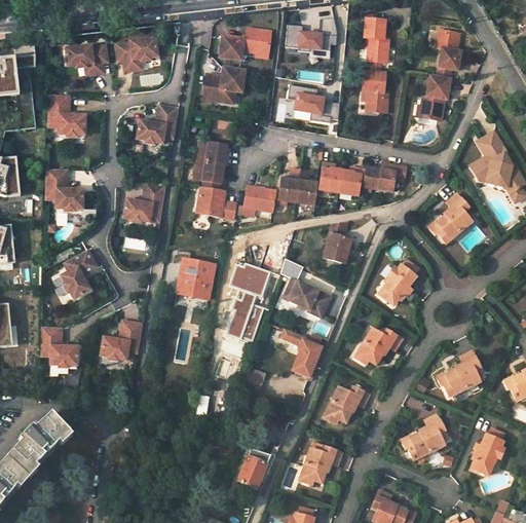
[(368,34),(366,58),(386,60),(389,34),(382,34),(384,15),(364,14),(363,34),(368,34)]
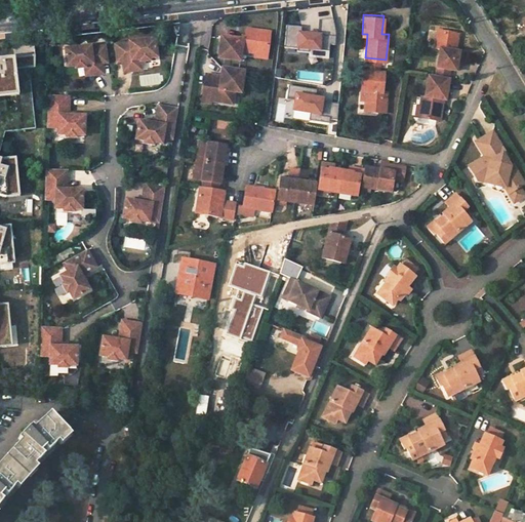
[(335,42),(336,31),(333,15),(321,16),(320,32),(301,31),(301,24),(286,23),(284,45),(297,46),(297,49),(309,49),(309,47),(329,48),(330,42),(335,42)]
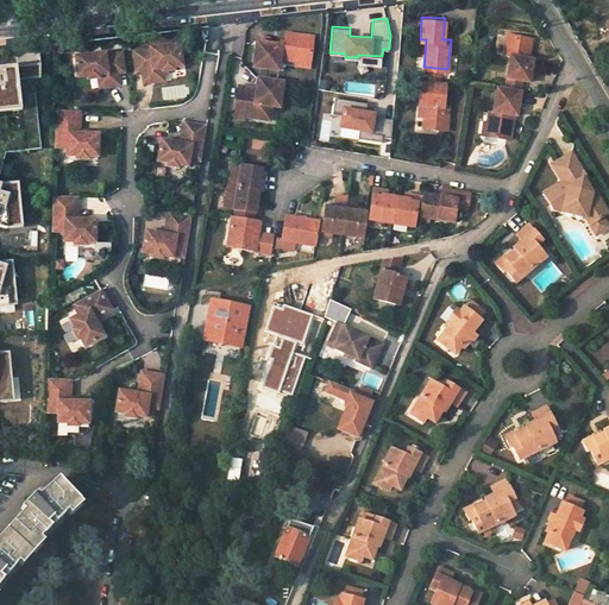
[(509,50),(506,74),(523,77),(529,77),(533,52),(528,52),(531,33),(506,30),(503,50),(509,50)]
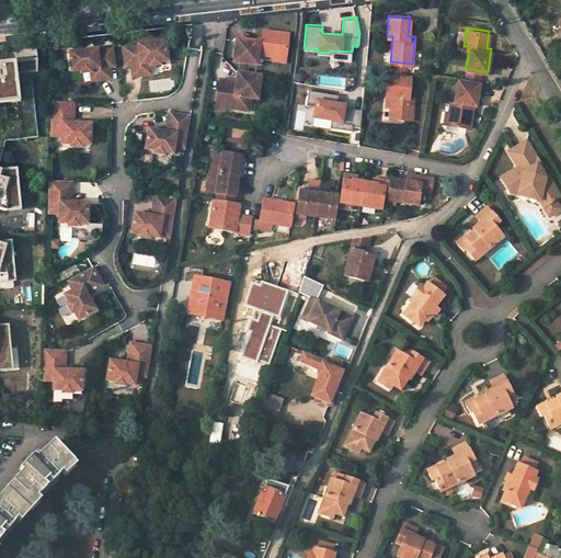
[(256,56),(271,58),(285,60),(288,36),(265,31),(263,41),(258,42),(237,38),(233,61),(255,66),(256,56)]
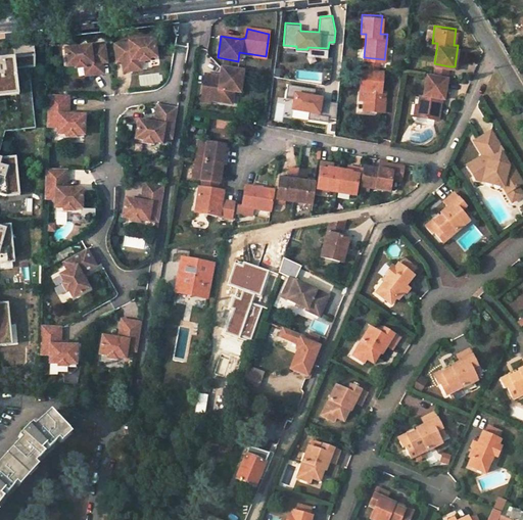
[(155,36),(130,39),(130,41),(115,42),(117,60),(123,59),(124,69),(135,68),(134,59),(140,59),(150,58),(150,55),(157,54),(155,36)]
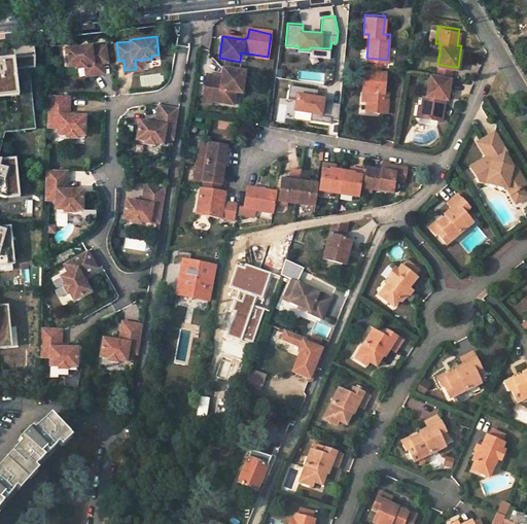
[(92,46),(66,49),(69,68),(76,67),(77,70),(85,69),(94,68),(95,76),(105,75),(104,65),(108,65),(107,47),(93,48),(92,46)]
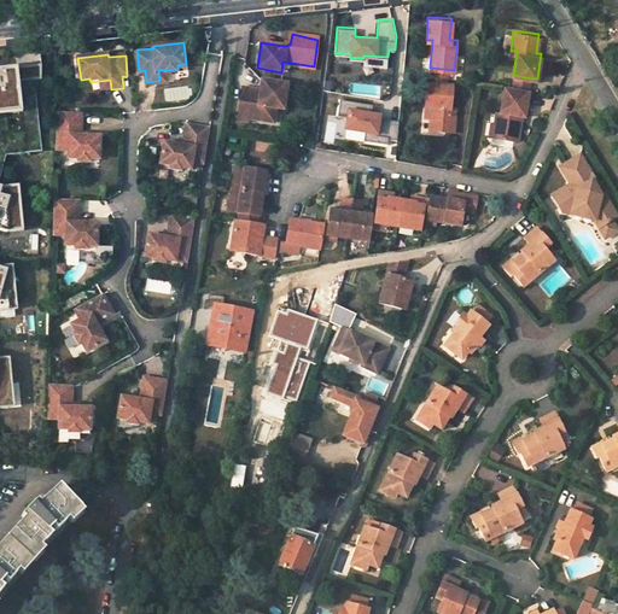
[(0,104),(22,101),(19,79),(41,76),(42,60),(0,65),(0,104)]
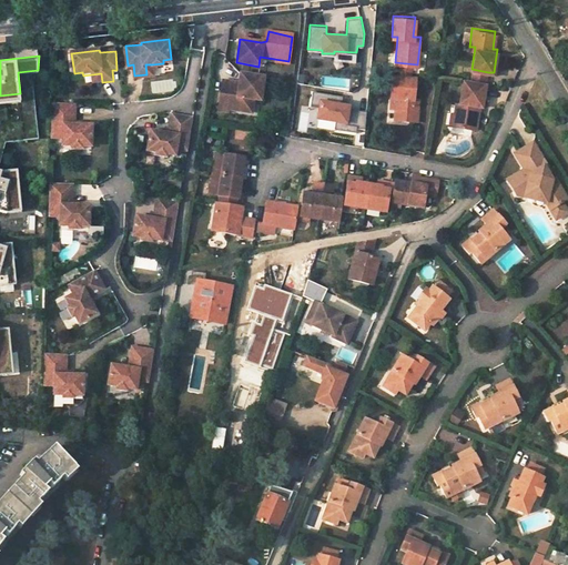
[(488,72),(472,69),(470,77),(487,79),(488,72)]
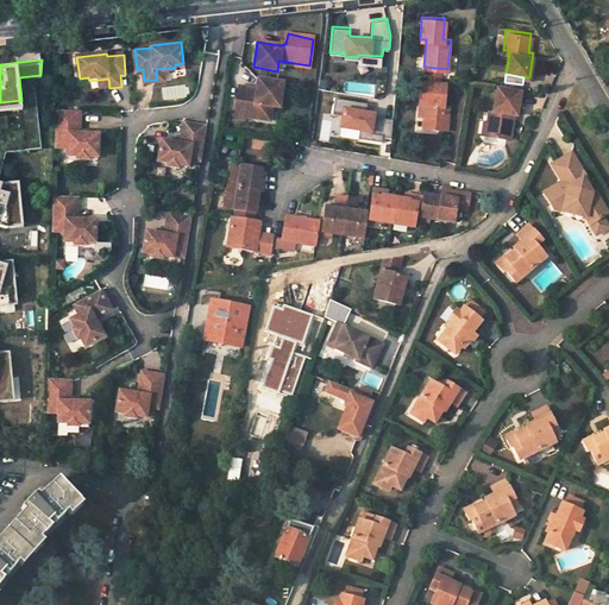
[(110,88),(108,79),(99,80),(101,89),(110,88)]
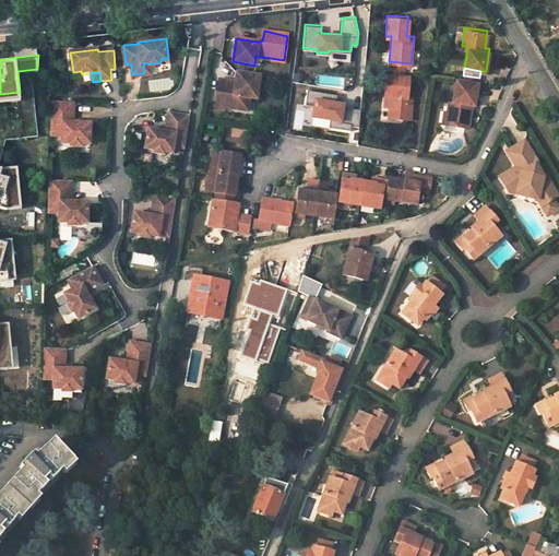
[(388,104),(387,114),(409,115),(412,95),(408,95),(409,74),(384,72),(382,103),(388,104)]
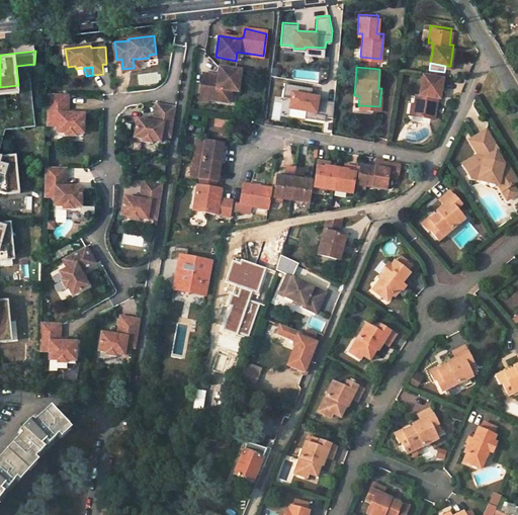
[(219,68),(218,76),(203,74),(200,96),(207,98),(207,101),(228,104),(230,92),(237,94),(241,71),(219,68)]
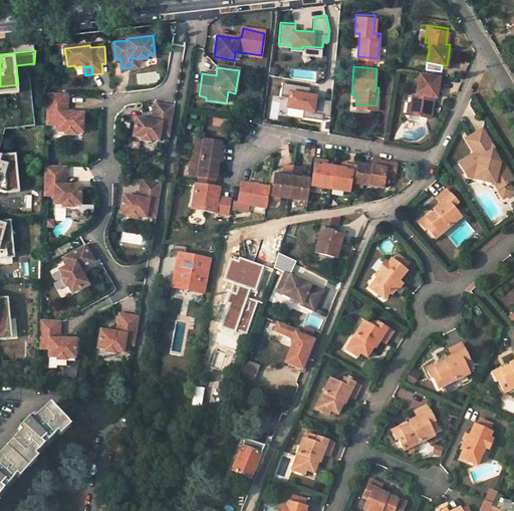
[(421,72),(418,91),(413,91),(412,100),(416,100),(414,111),(428,113),(431,96),(427,96),(428,91),(431,92),(437,93),(440,75),(426,73),(421,72)]
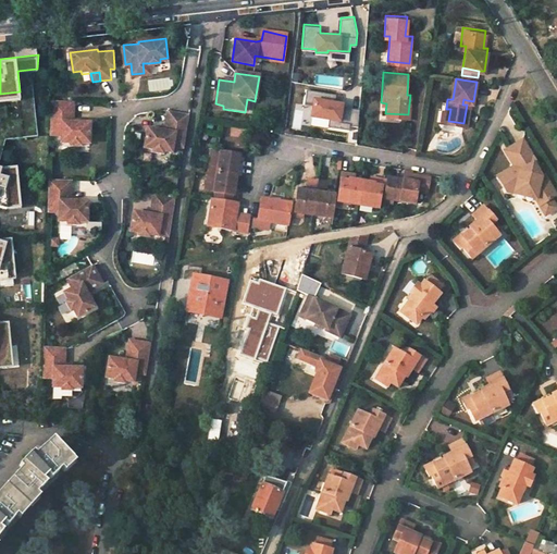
[(359,122),(360,105),(343,103),(343,100),(335,100),(336,91),(306,89),(305,102),(313,102),(313,103),(312,115),(331,117),(330,125),(350,126),(350,122),(359,122)]
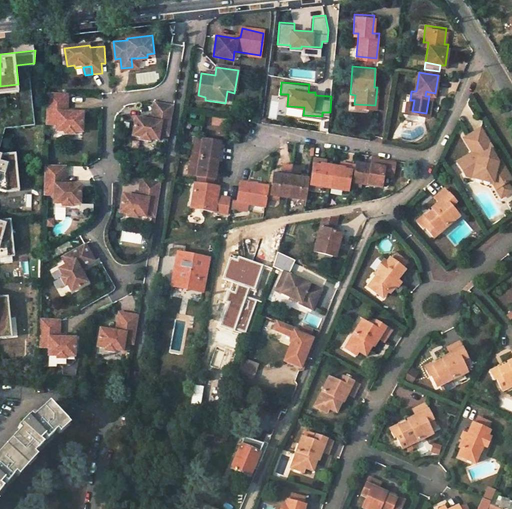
[(67,113),(68,93),(46,93),(45,124),(57,125),(57,132),(65,132),(65,134),(75,135),(75,132),(83,132),(84,113),(67,113)]
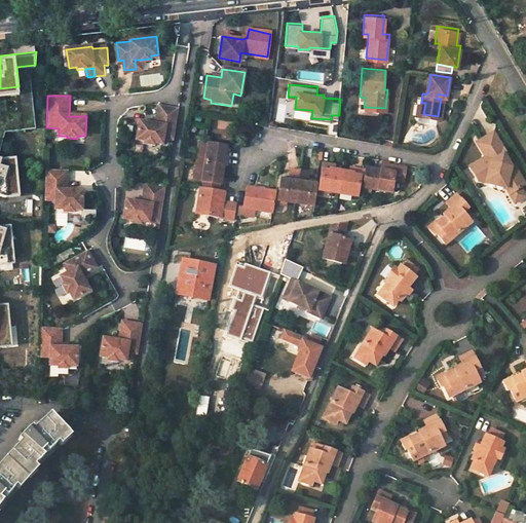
[(154,145),(162,147),(163,140),(172,141),(178,108),(160,105),(154,106),(151,125),(138,122),(135,142),(144,144),(143,146),(154,148),(154,145)]
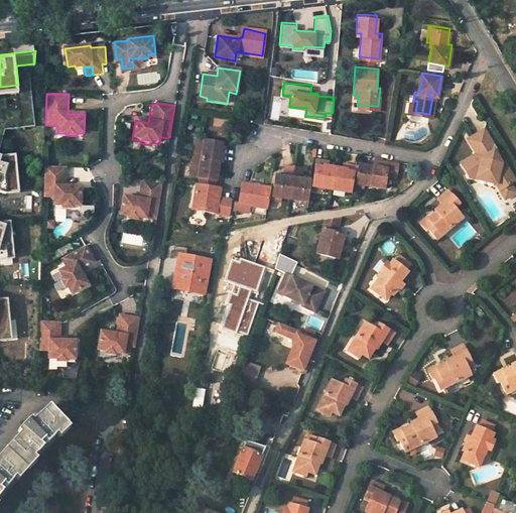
[(211,115),(210,123),(228,125),(229,116),(211,115)]
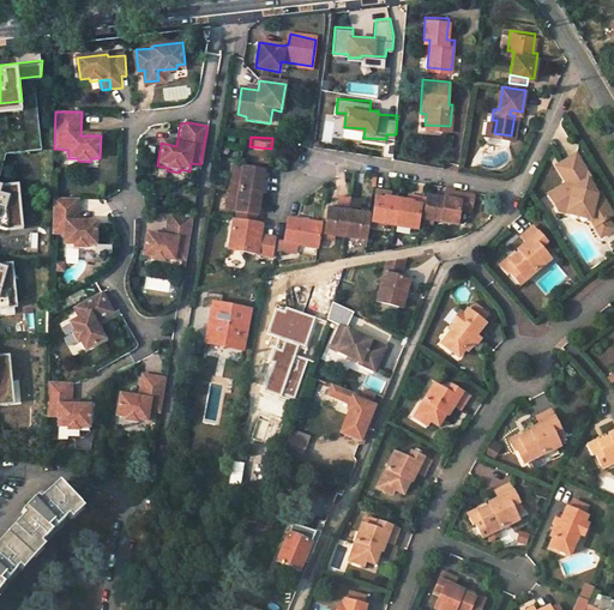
[(572,201),(591,206),(593,210),(591,217),(595,223),(601,219),(608,229),(613,225),(607,216),(612,213),(595,187),(593,188),(589,181),(585,175),(581,177),(577,171),(583,167),(573,151),(554,164),(565,181),(548,192),(558,209),(572,201)]
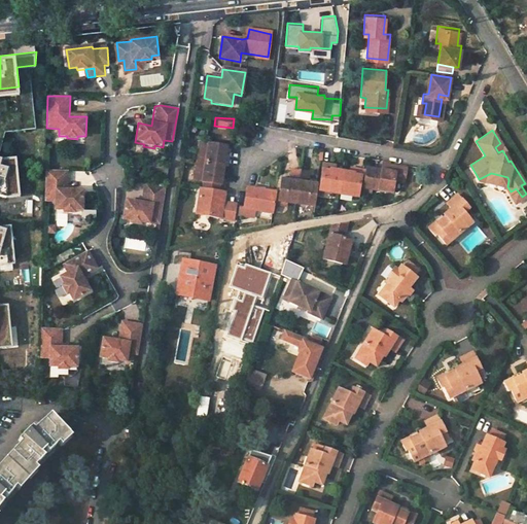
[(222,166),(223,163),(217,162),(219,152),(224,153),(226,144),(194,139),(186,177),(199,179),(219,183),(220,175),(215,174),(217,165),(222,166)]
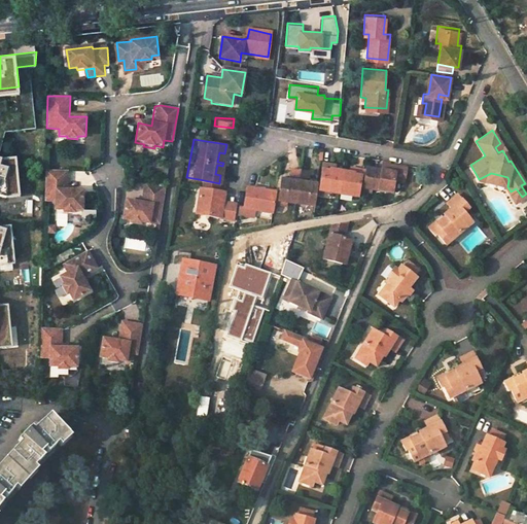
[(498,152),(502,150),(505,155),(508,152),(502,142),(500,143),(495,147),(498,152)]
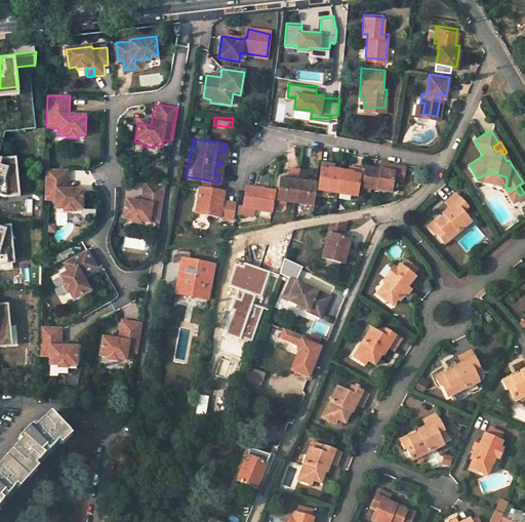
[(19,187),(17,154),(2,155),(0,154),(0,192),(6,194),(8,188),(19,187)]
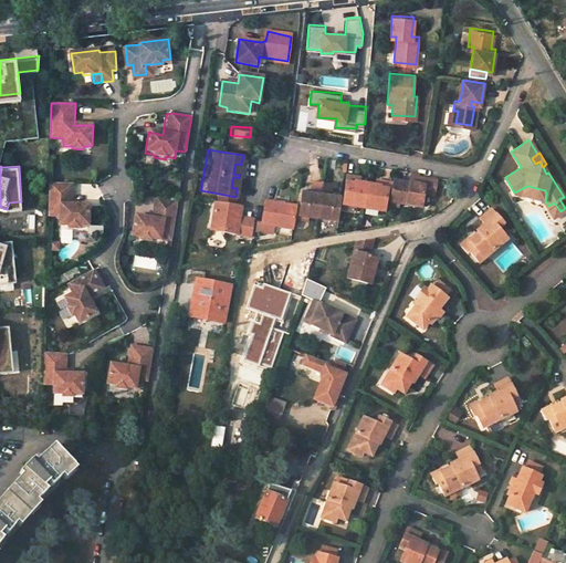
[(377,180),(356,177),(355,181),(350,180),(350,176),(343,175),(337,205),(383,212),(386,196),(389,183),(383,181),(383,186),(376,185),(377,180)]
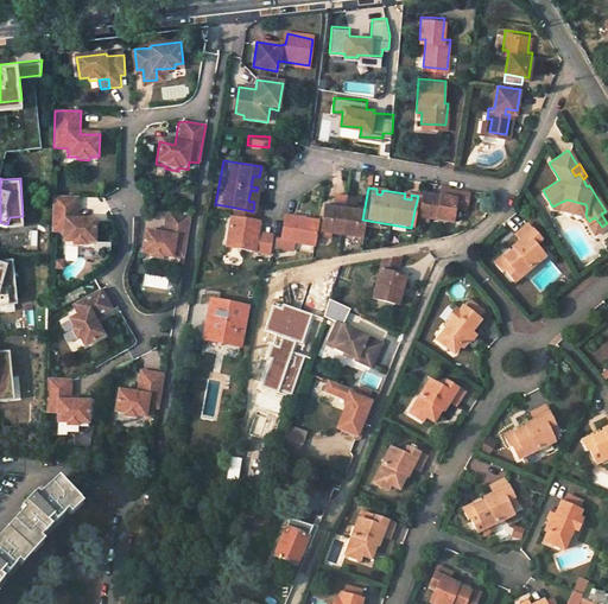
[(456,197),(455,207),(466,208),(468,191),(441,188),(439,194),(456,197)]
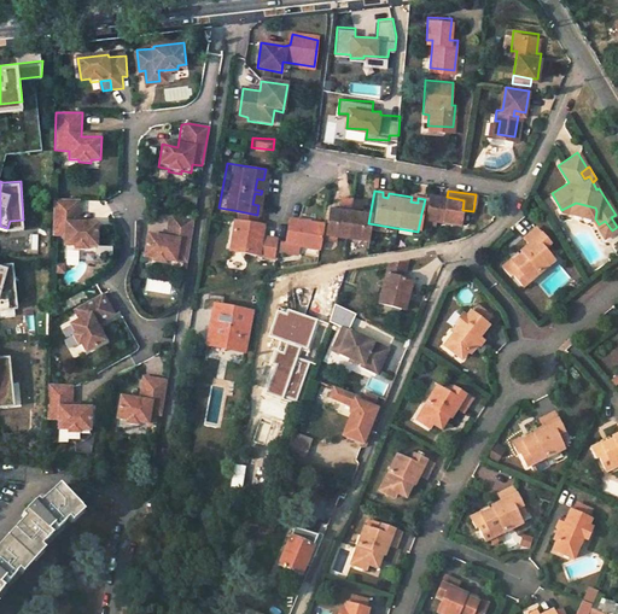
[(429,200),(426,214),(425,217),(460,223),(462,210),(464,200),(447,197),(430,194),(429,200)]
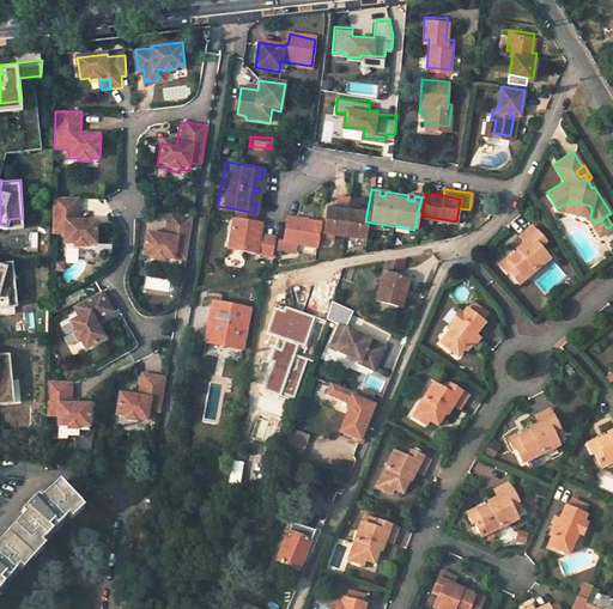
[(354,215),(354,212),(357,200),(337,196),(334,209),(333,213),(323,212),(321,231),(320,235),(327,237),(360,242),(364,218),(354,215)]
